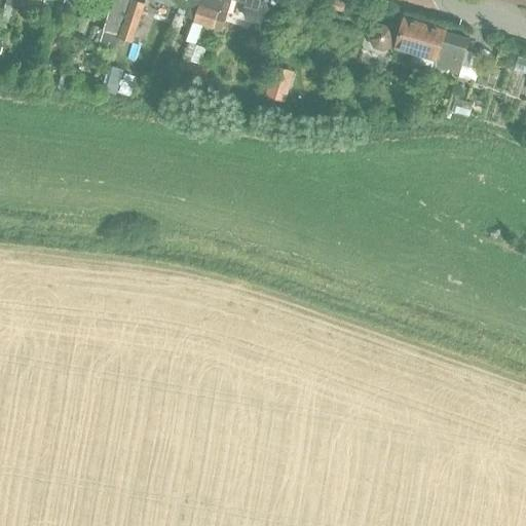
[(4,5),(0,19),(0,27),(6,29),(12,6),(25,10),(27,0),(6,0),(5,5),(4,5)]
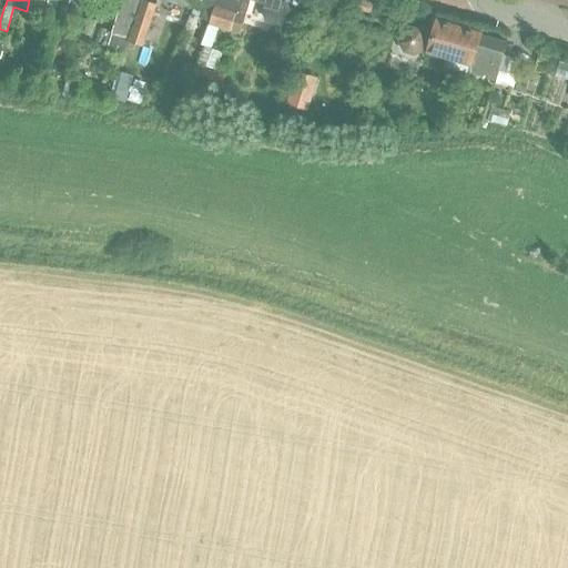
[(56,0),(44,0),(41,16),(51,18),(56,0)]
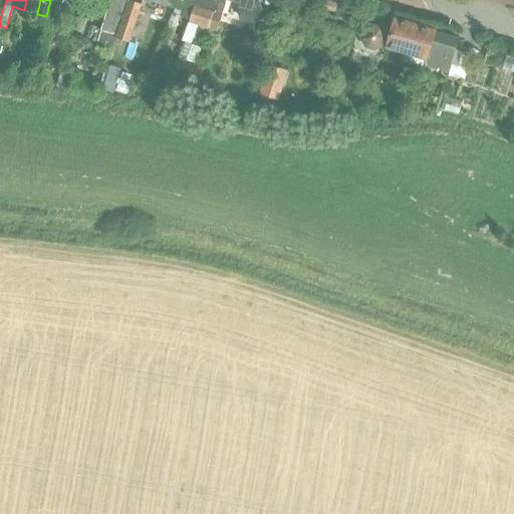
[(108,0),(99,30),(102,31),(98,45),(111,49),(126,0),(108,0)]
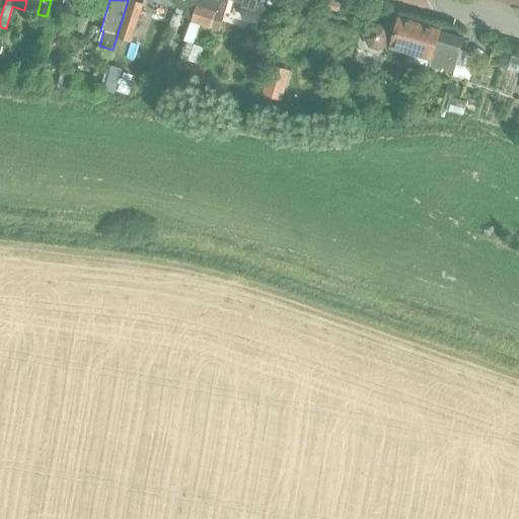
[(128,0),(117,35),(117,36),(130,41),(140,2),(134,0),(128,0)]
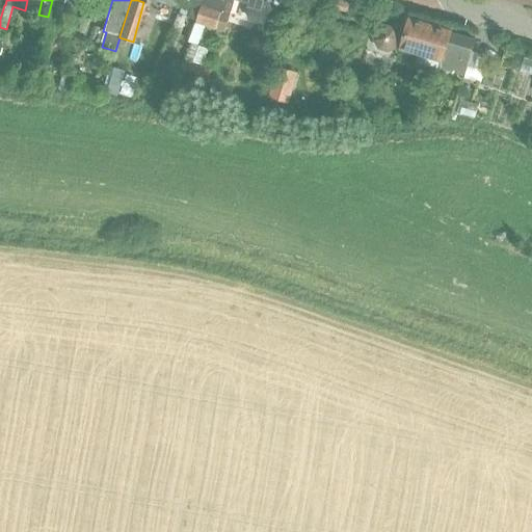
[(179,0),(147,0),(148,0),(177,8),(179,0)]
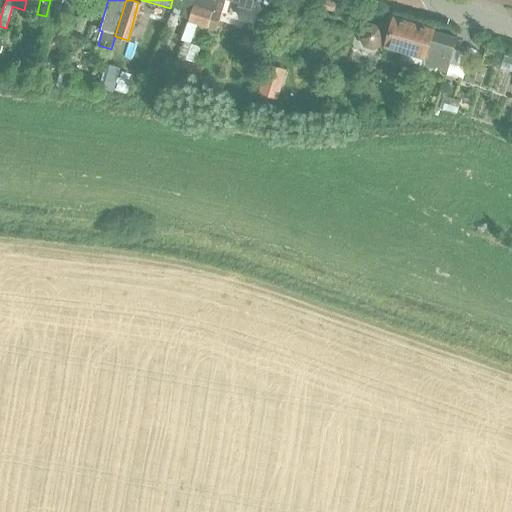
[(180,18),(189,21),(192,10),(193,11),(196,0),(176,0),(175,5),(184,8),(180,18)]
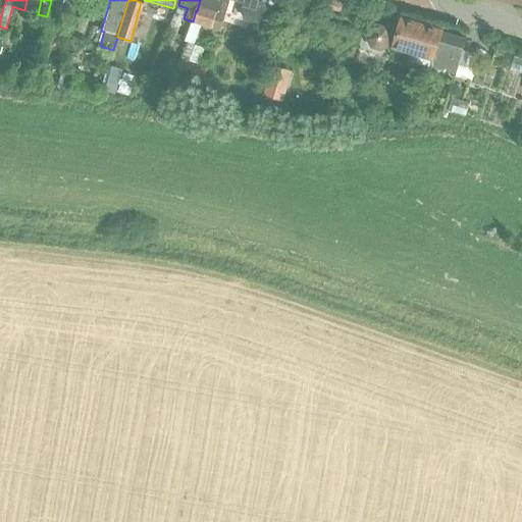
[(196,10),(193,21),(179,57),(199,64),(205,49),(195,45),(201,24),(221,32),(230,0),(232,0),(245,3),(244,7),(246,7),(243,15),(246,19),(258,23),(263,20),(266,10),(263,4),(259,3),(259,0),(200,0),(197,11),(196,10)]
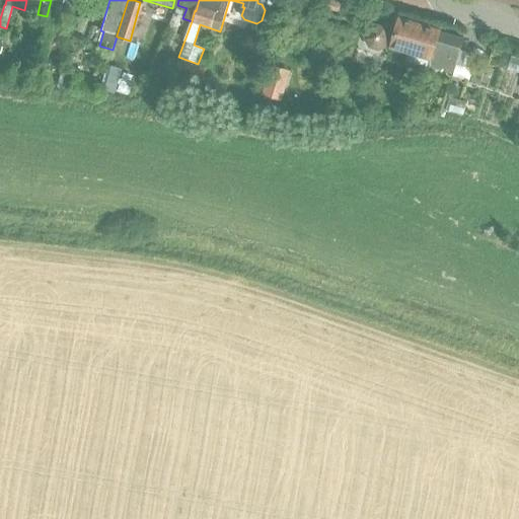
[(337,0),(324,0),(323,8),(359,19),(363,8),(337,0)]
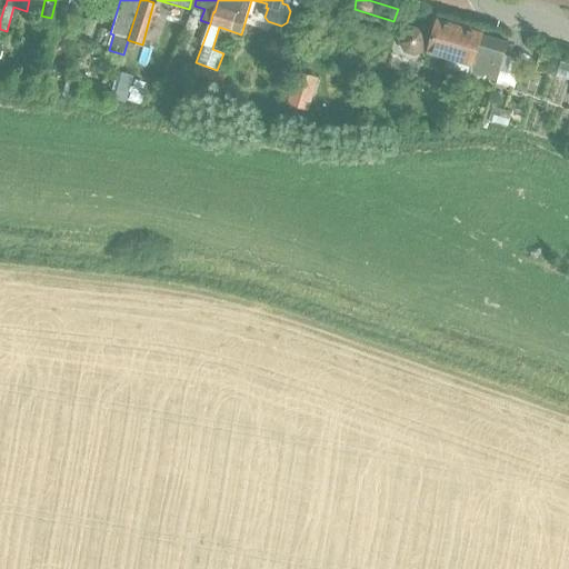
[(426,51),(429,52),(471,65),(469,72),(497,81),(508,43),(482,36),(482,35),(438,21),(431,41),(429,40),(423,30),(412,28),(403,32),(400,43),(405,53),(416,57),(426,51)]
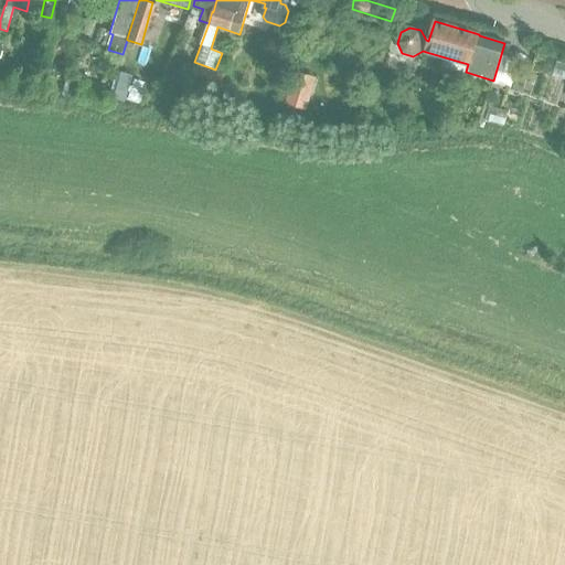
[(217,89),(220,89),(225,75),(200,67),(195,81),(204,84),(202,92),(215,96),(217,89)]
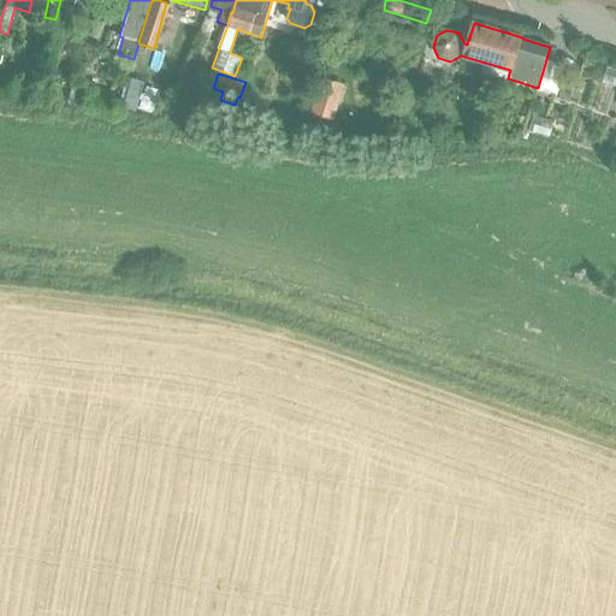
[(333,75),(321,110),(341,116),(353,81),(333,75)]
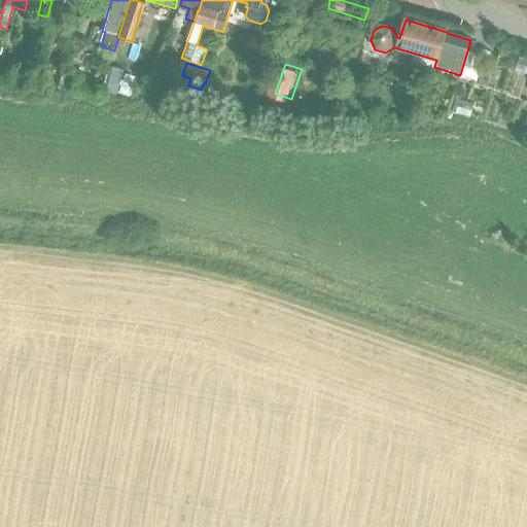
[(162,75),(160,84),(171,88),(173,78),(162,75)]
